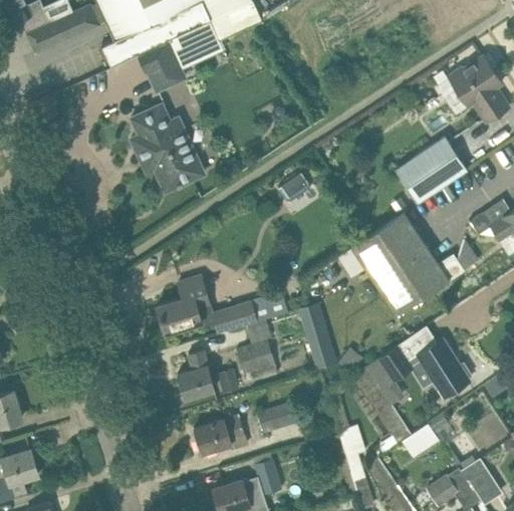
[(22,0),(12,0),(0,5),(0,25),(2,30),(27,19),(32,31),(26,34),(35,54),(106,22),(114,41),(102,46),(110,63),(137,51),(167,37),(209,18),(220,41),(261,22),(259,17),(258,14),(252,0),(95,0),(97,4),(90,7),(90,5),(72,13),(49,24),(42,8),(39,1),(26,7),(22,0)]
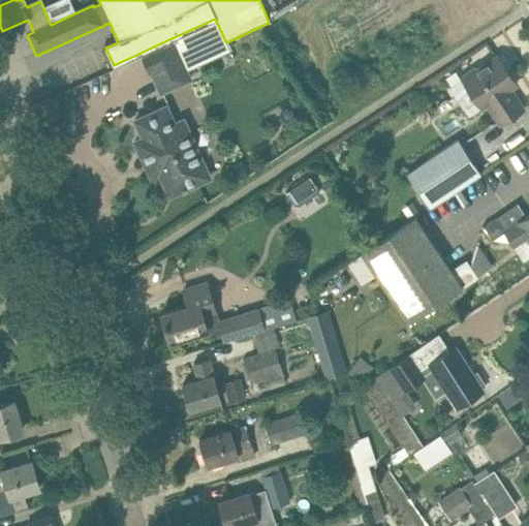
[(215,19),(172,38),(186,72),(230,52),(226,42),(215,19)]
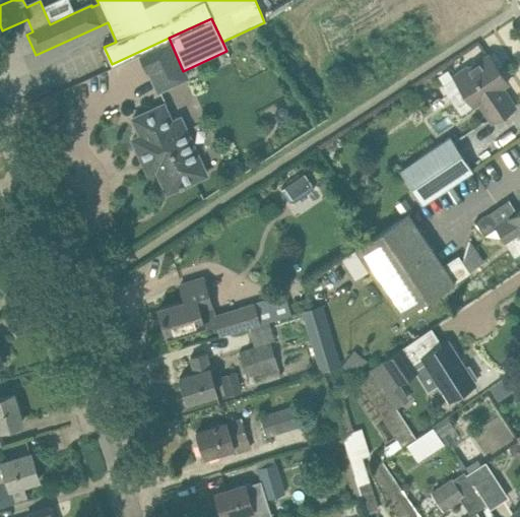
[(169,38),(138,52),(142,61),(147,73),(148,72),(158,93),(188,79),(183,71),(169,38)]
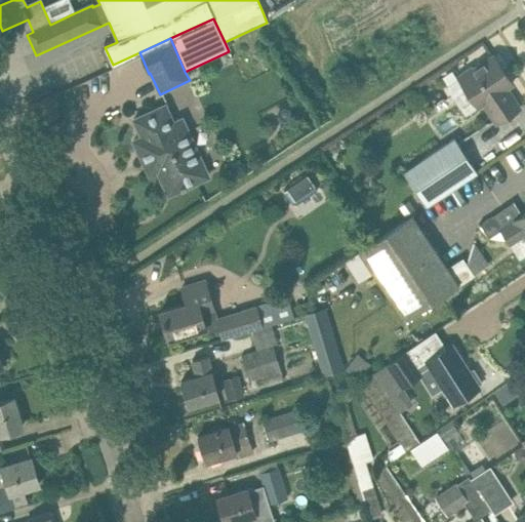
[(499,55),(494,58),(493,57),(474,71),(473,69),(457,78),(478,109),(482,106),(495,126),(520,110),(512,96),(510,97),(506,91),(513,86),(502,71),(508,68),(499,55)]
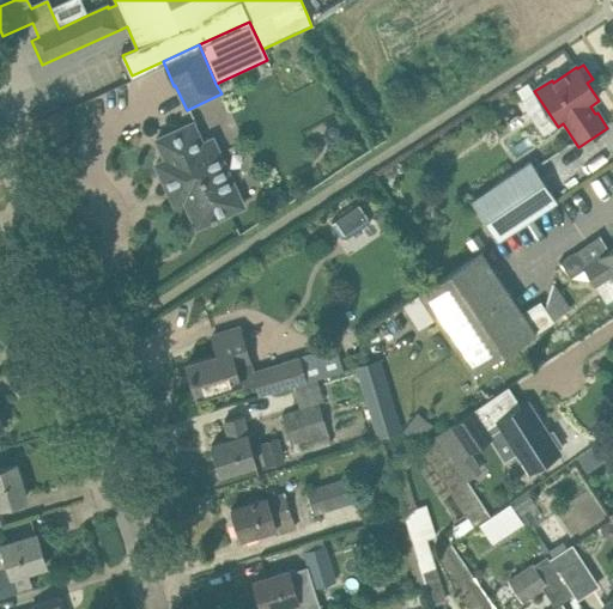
[(42,121),(53,144),(68,136),(59,114),(42,121)]
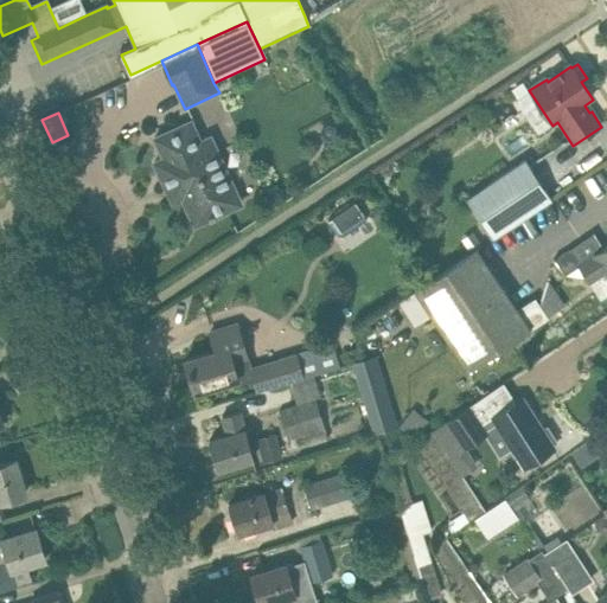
[(242,206),(234,190),(211,139),(200,143),(191,123),(155,140),(164,160),(154,165),(173,205),(183,200),(195,228),(242,206)]
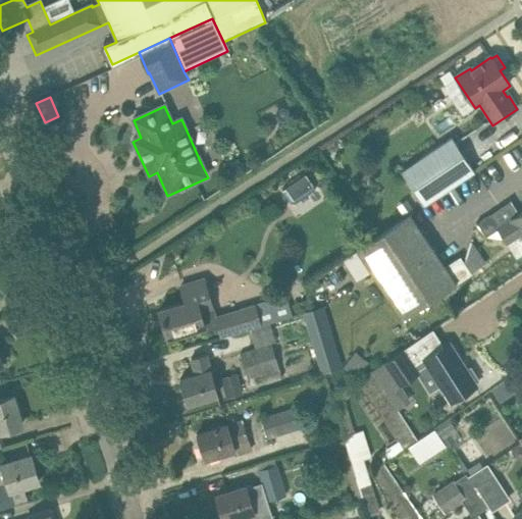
[(474,174),(452,141),(402,173),(424,207),(474,174)]
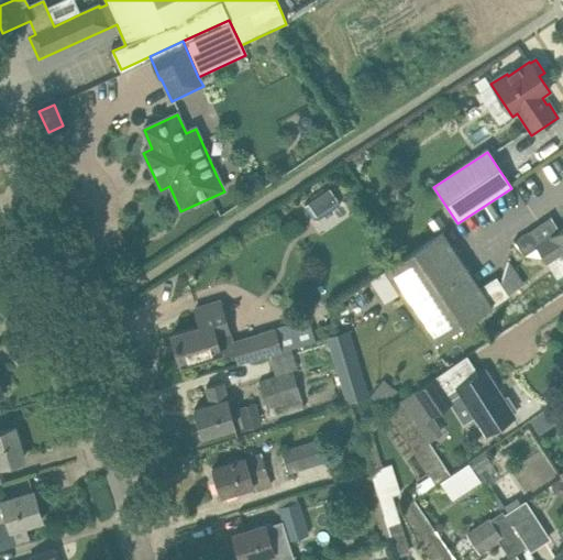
[(311,201),(304,207),(313,220),(319,221),(340,206),(339,201),(330,189),(326,191),(324,189),(310,199),(311,201)]
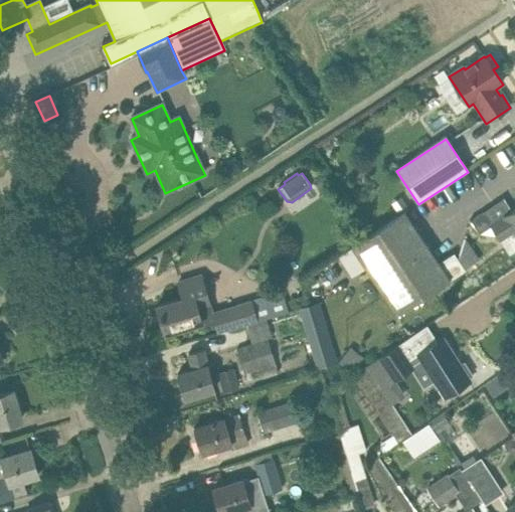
[(504,199),(470,223),(479,236),(491,228),(500,241),(514,232),(514,233),(514,210),(513,213),(504,199)]
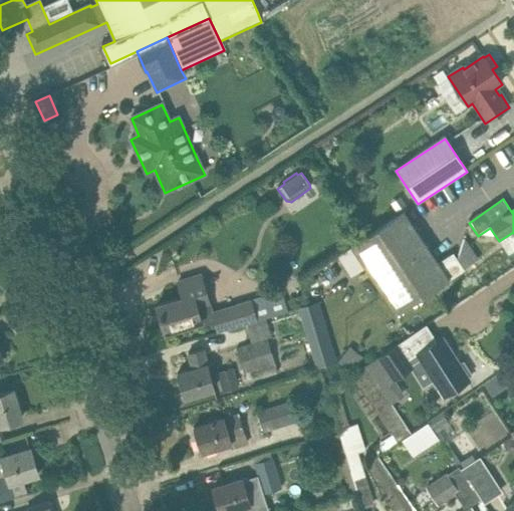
[(395,208),(400,215),(407,210),(402,203),(395,208)]
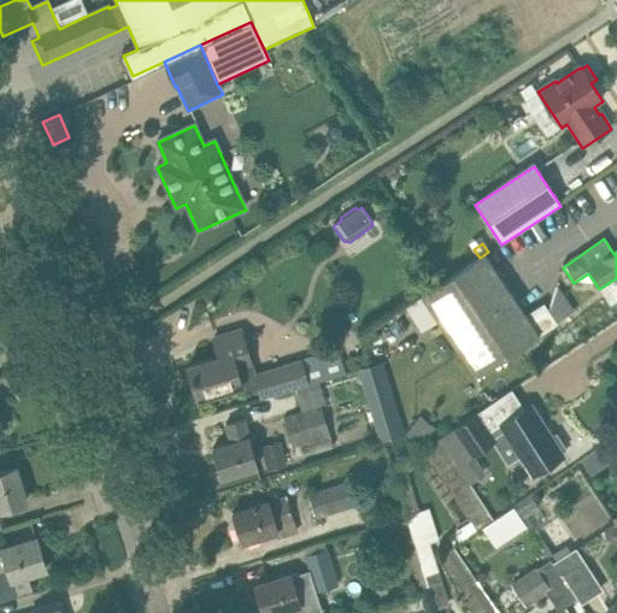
[(485,255),(465,269),(422,298),(463,360),(476,381),(540,337),(526,317),(485,255)]
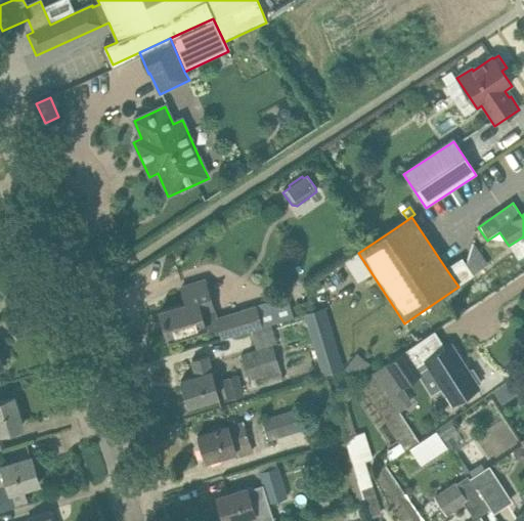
[(462,259),(446,269),(459,287),(474,276),(462,259)]
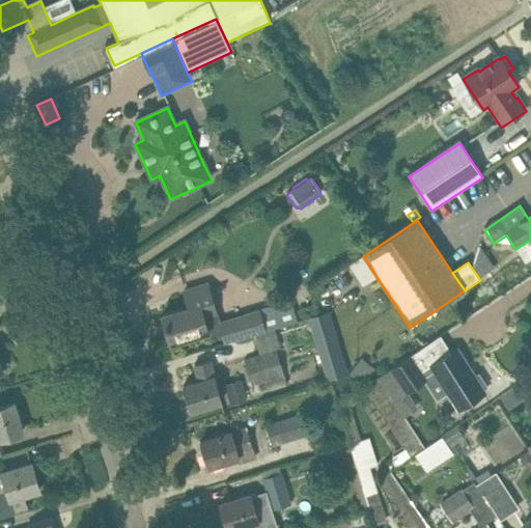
[(220,324),(207,285),(184,293),(189,309),(162,317),(170,344),(206,334),(208,338),(223,333),(226,344),(253,336),(266,332),(259,311),(220,324)]
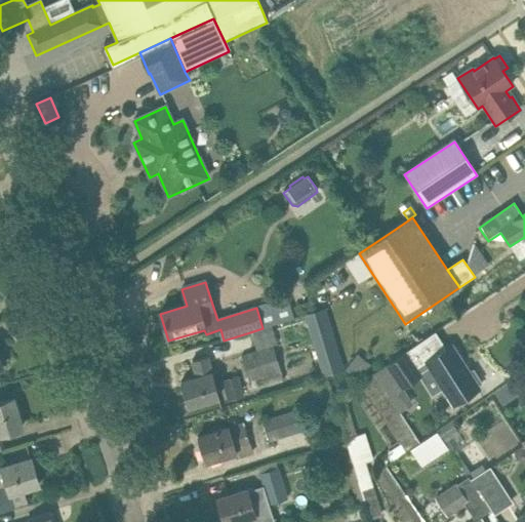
[(324,378),(345,371),(326,309),(305,315),(324,378)]
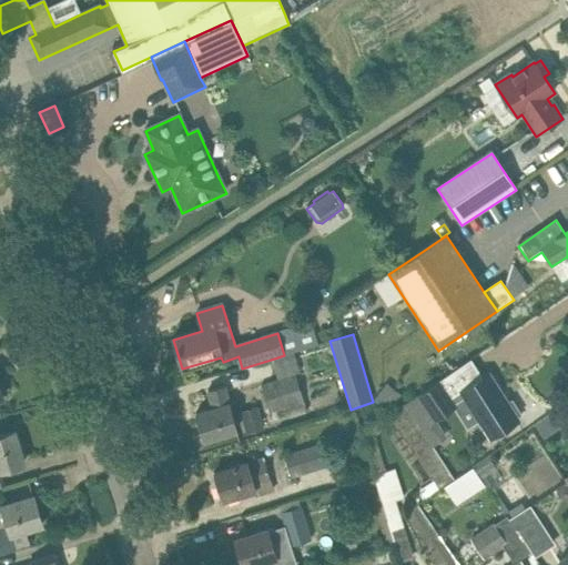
[(418,395),(435,422),(455,410),(467,430),(479,422),(490,440),(519,422),(517,419),(521,416),(513,402),(508,404),(489,375),(484,379),(470,360),(418,395)]
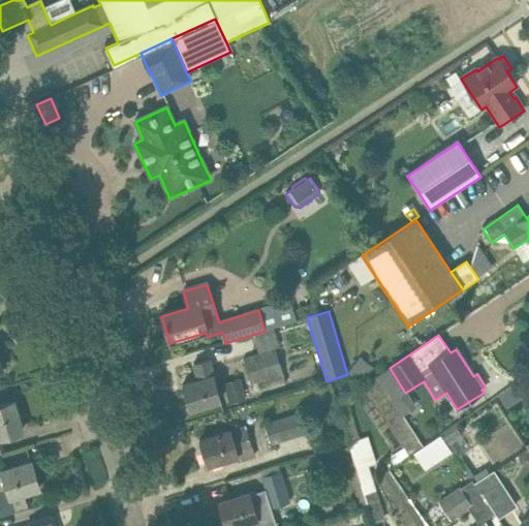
[(224,344),(207,351),(212,362),(228,354),(224,344)]
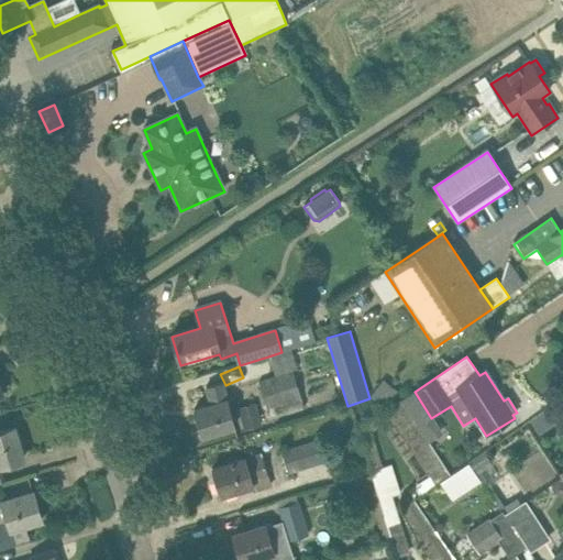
[(275,379),(260,383),(267,410),(283,405),(286,416),(305,410),(294,373),(275,379)]
